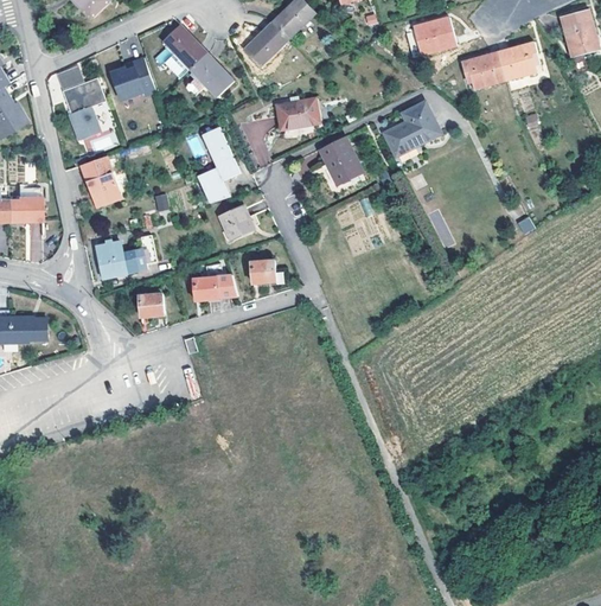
[(63,0),(71,8),(74,5),(85,17),(101,0),(63,0)]
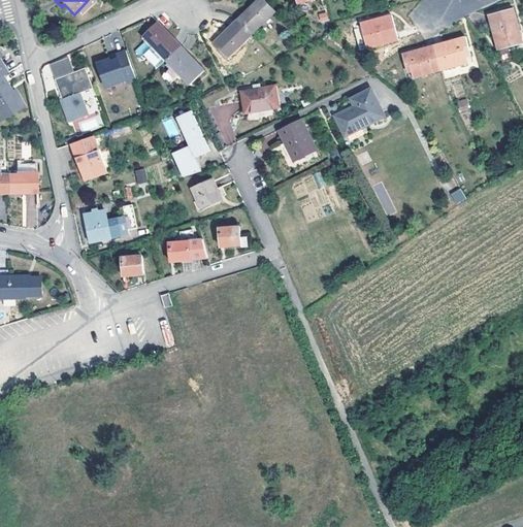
[(255,0),(232,21),(247,36),(270,14),(257,0),(255,0)]
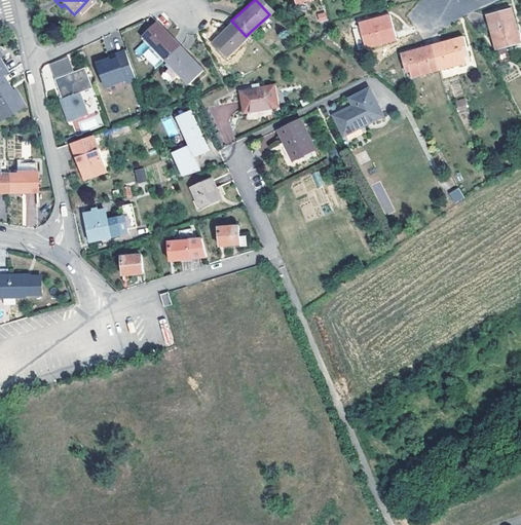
[(492,48),(512,43),(508,30),(512,29),(506,7),(482,13),(492,48)]
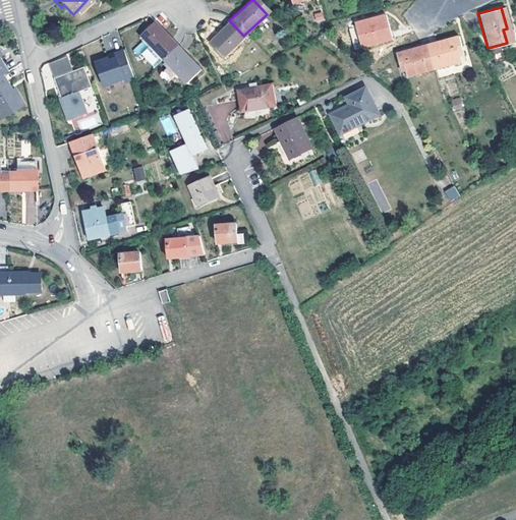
[(318,10),(308,13),(311,21),(320,19),(318,10)]
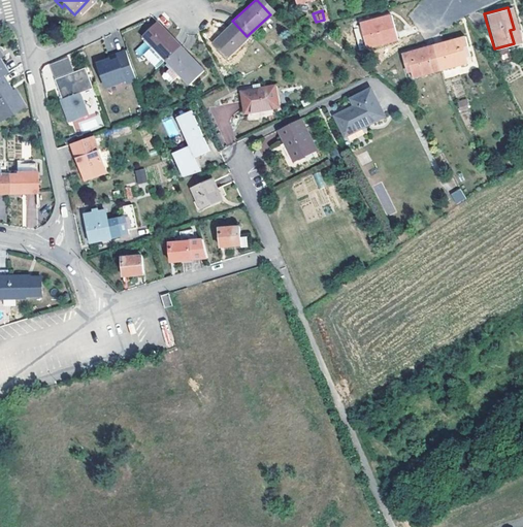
[(372,24),(359,27),(364,45),(395,38),(390,14),(371,19),(372,24)]
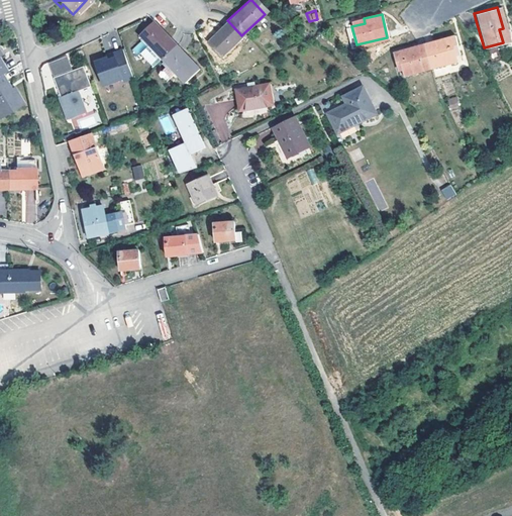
[(227,20),(204,42),(217,57),(241,35),(227,20)]
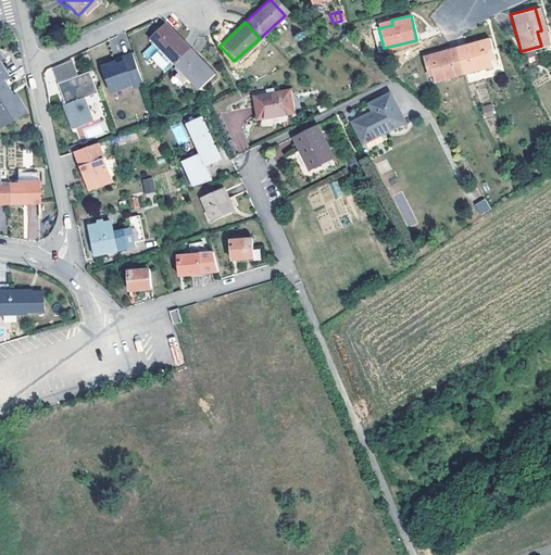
[(165,24),(150,38),(173,64),(189,49),(165,24)]
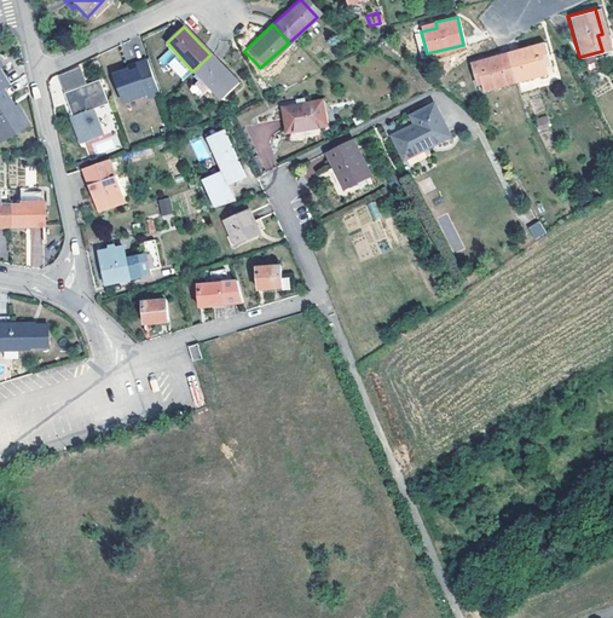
[(541,53),(545,52),(543,44),(507,53),(514,80),(545,71),(542,59),(541,53)]
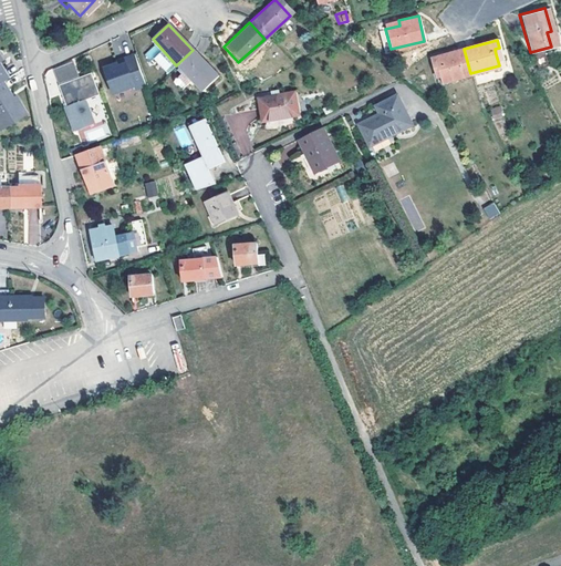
[(470,73),(464,49),(429,58),(432,65),(436,64),(437,71),(439,81),(470,73)]
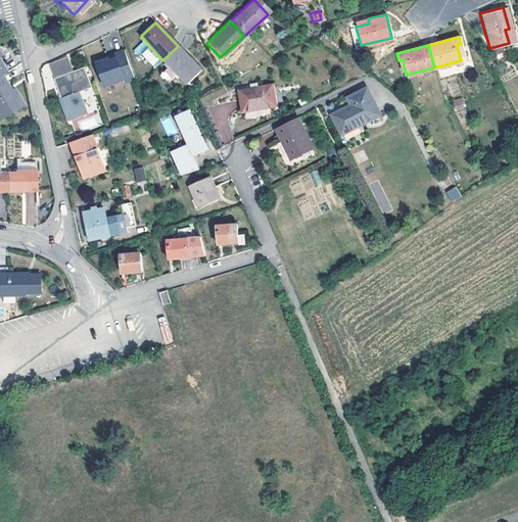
[(178,46),(162,60),(185,84),(199,70),(178,46)]
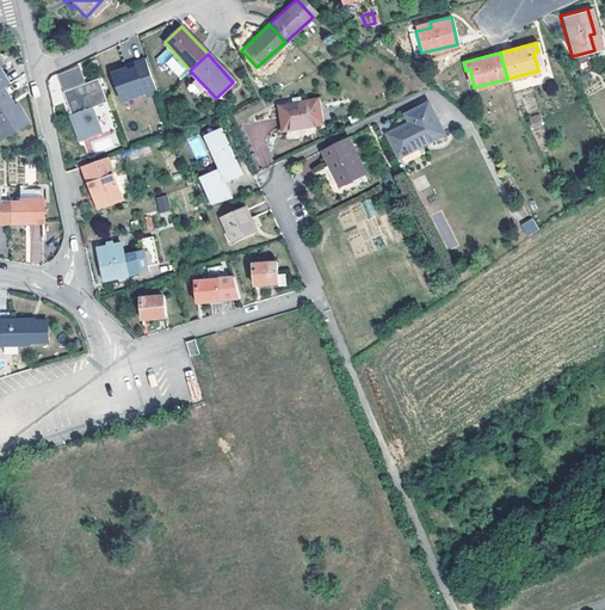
[(160,100),(148,67),(136,71),(139,76),(130,79),(129,76),(115,81),(125,110),(148,102),(149,105),(160,100)]
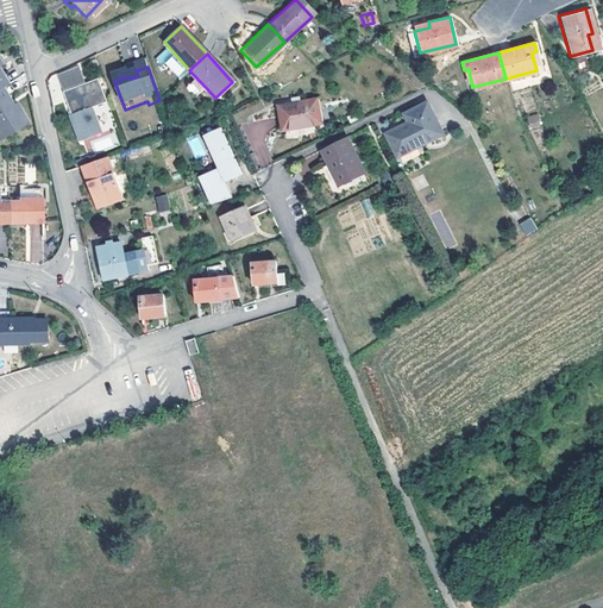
[(70,112),(68,113),(77,139),(100,131),(90,105),(106,100),(98,77),(62,91),(70,112)]
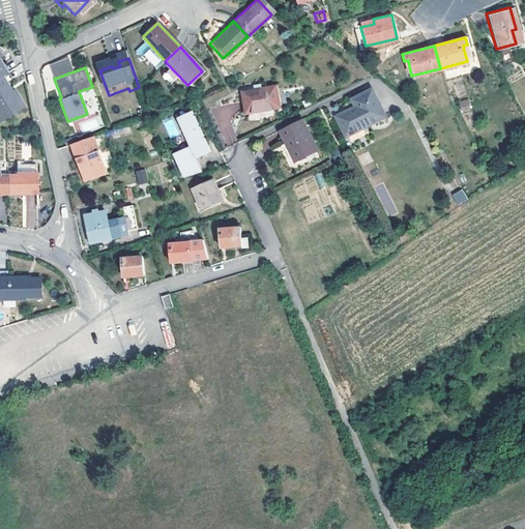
[(0,116),(19,106),(11,96),(7,98),(5,94),(7,93),(0,82),(0,116)]
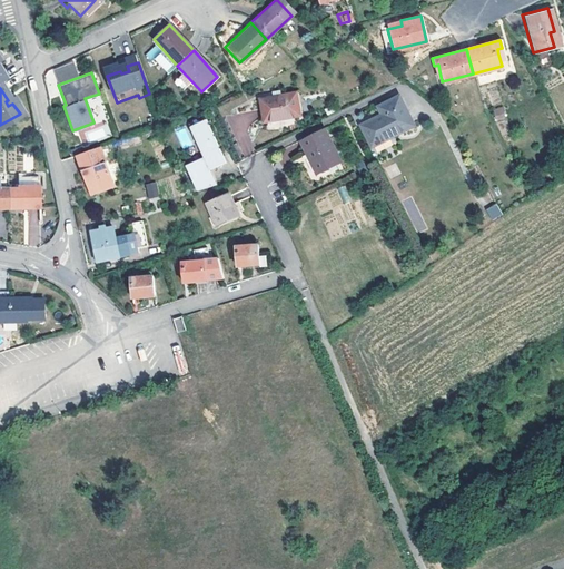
[(260,97),(264,119),(299,114),(296,91),(260,97)]
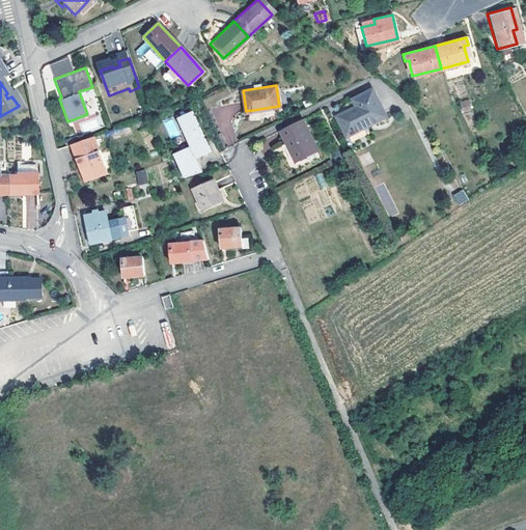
[(338,116),(347,135),(385,117),(372,90),(355,100),(357,107),(338,116)]
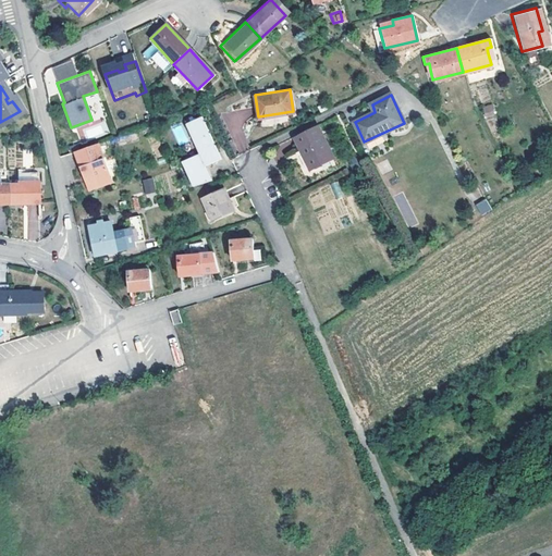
[(477,106),(480,116),(491,113),(488,102),(477,106)]
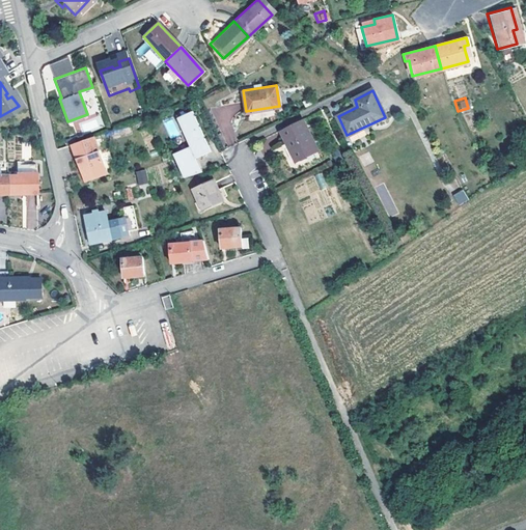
[(184,176),(201,171),(196,157),(211,150),(193,110),(177,116),(190,145),(173,152),(184,176)]
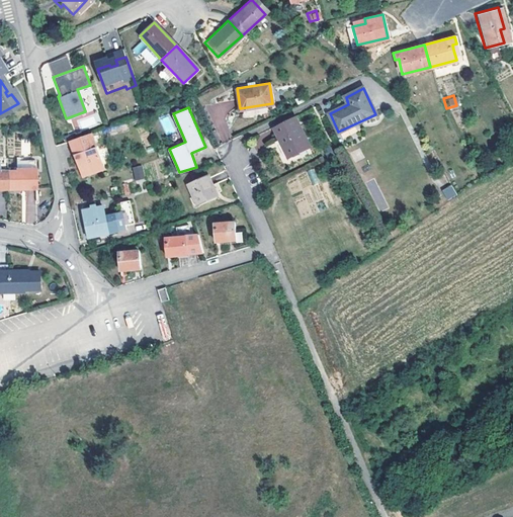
[(165,114),(155,117),(160,134),(169,131),(165,114)]
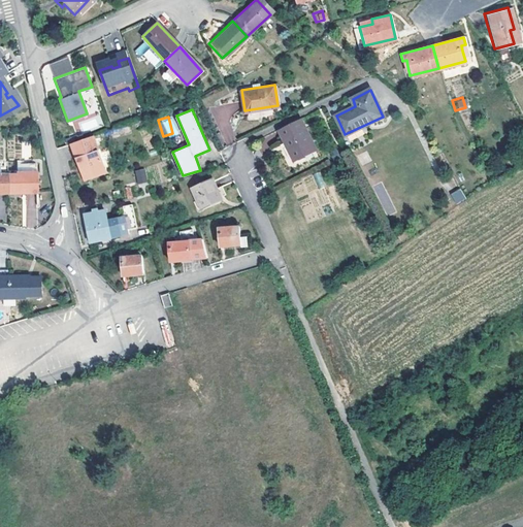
[(300,118),(278,128),(292,159),(315,149),(300,118)]
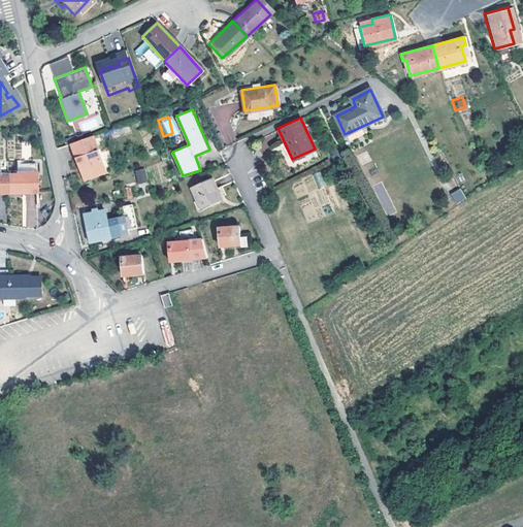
[(92,135),(69,143),(71,151),(94,142),(92,135)]
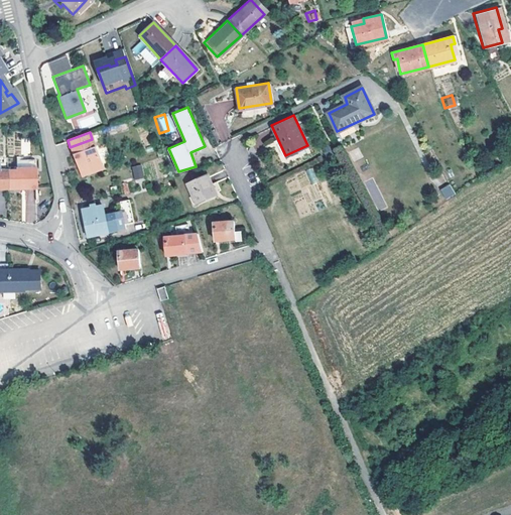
[(92,139),(70,147),(80,175),(101,167),(92,139)]
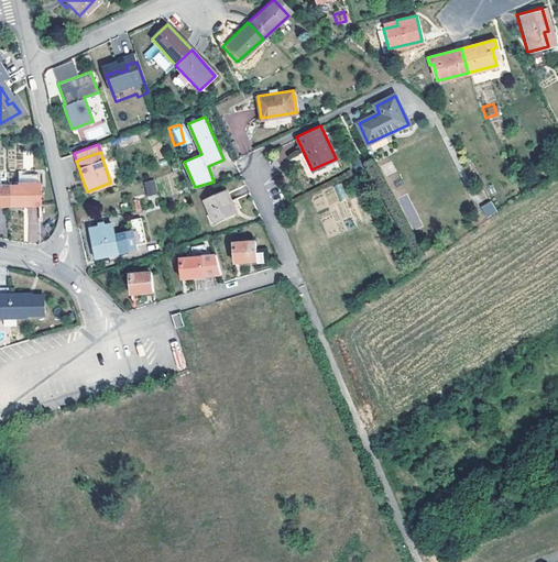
[(152,180),(142,182),(145,196),(154,194),(152,180)]
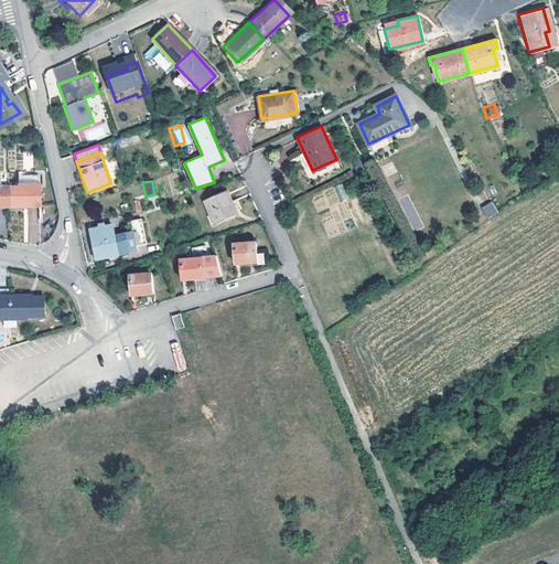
[(34,183),(30,183),(20,183),(13,183),(13,185),(3,185),(3,202),(13,202),(13,204),(34,204),(34,183)]
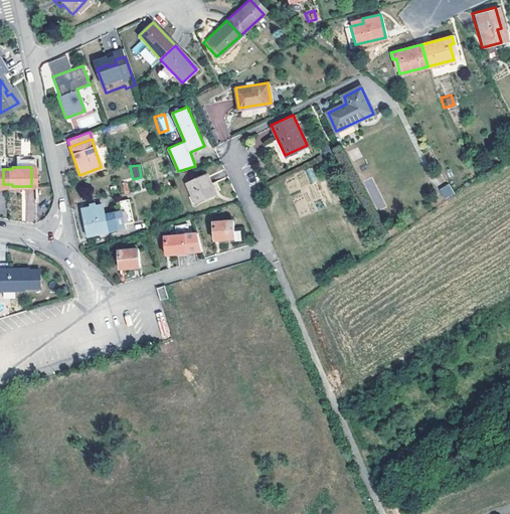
[(190,194),(193,203),(214,194),(205,174),(185,182),(190,194)]
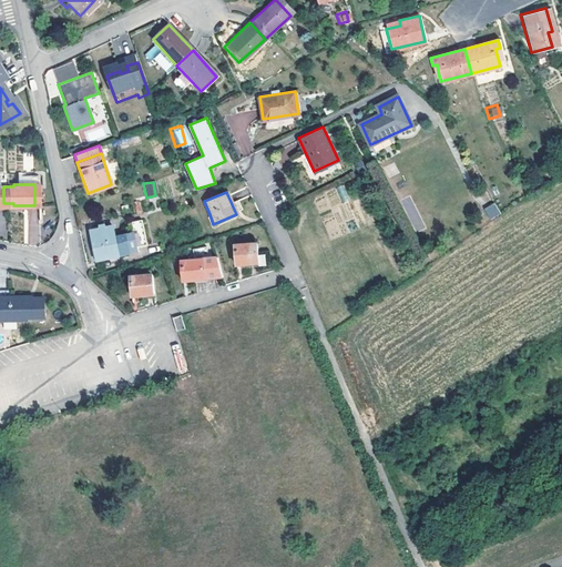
[(489,201),(479,208),(486,219),(496,212),(489,201)]
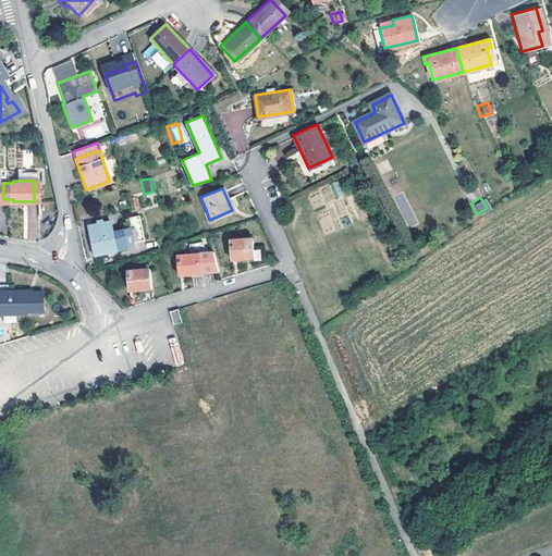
[(133,246),(132,242),(142,239),(137,215),(127,217),(129,224),(126,224),(125,225),(126,229),(111,231),(109,221),(102,222),(87,225),(93,254),(133,246)]
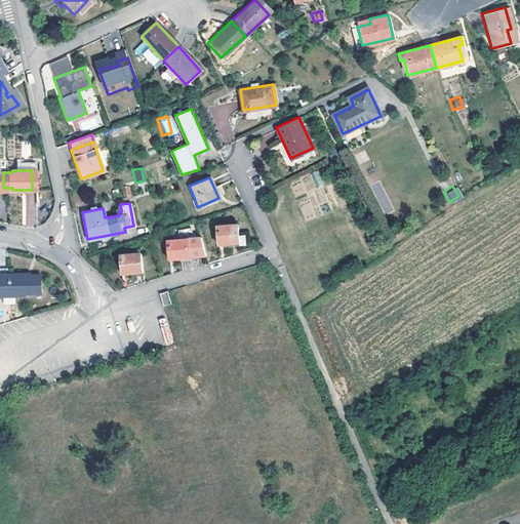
[(237,242),(237,235),(236,224),(215,225),(216,244),(237,242)]
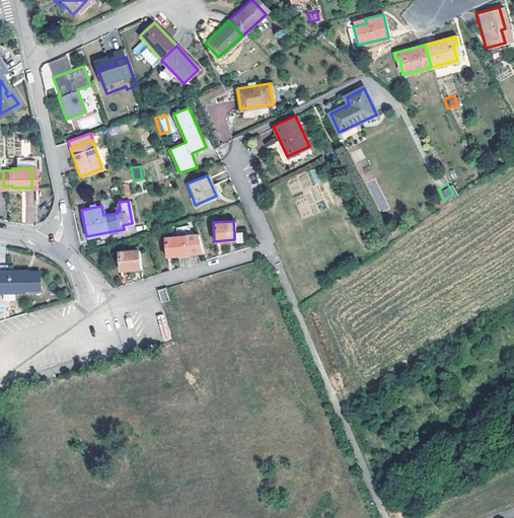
[(184,236),(163,237),(165,255),(186,253),(186,252),(202,251),(197,234),(184,235),(184,236)]
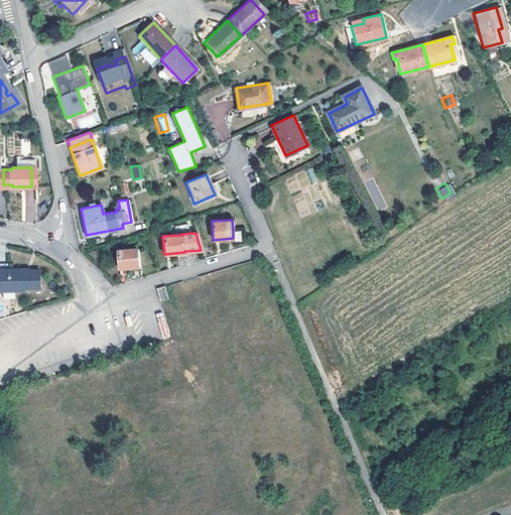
[(136,249),(116,250),(118,268),(137,267),(136,249)]
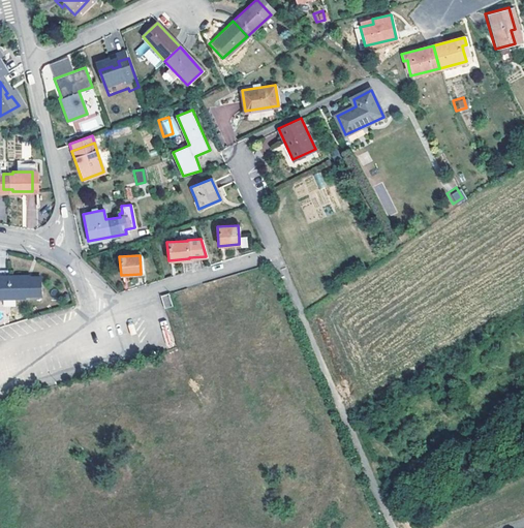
[(0,298),(21,299),(22,296),(37,296),(37,278),(6,278),(6,270),(0,270),(0,298)]
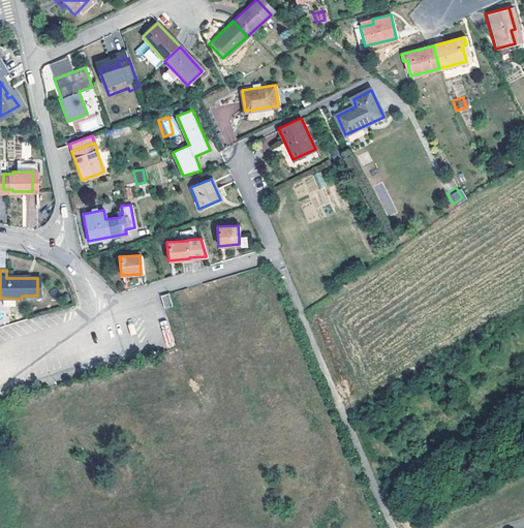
[(157,294),(160,308),(168,305),(165,292),(157,294)]
